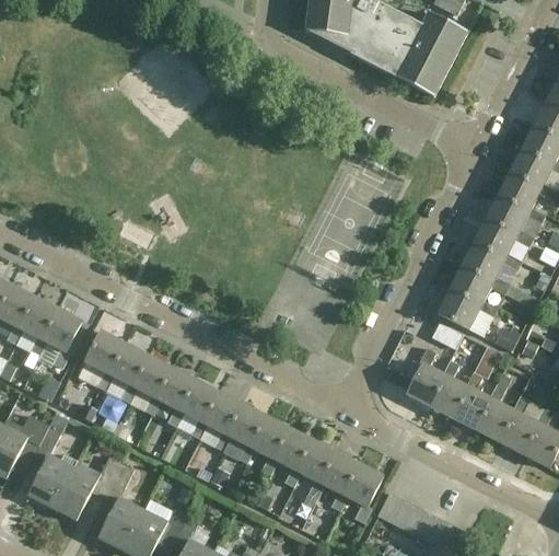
[(356,42),(350,54),(433,96),(466,31),(429,11),(422,24),(375,0),(309,0),(305,31),(346,36),(356,42)]
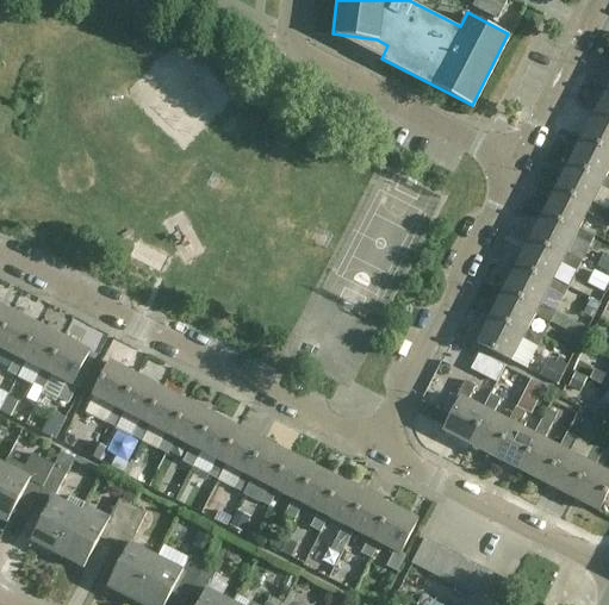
[(496,16),(504,0),(473,0),(472,4),(496,16)]
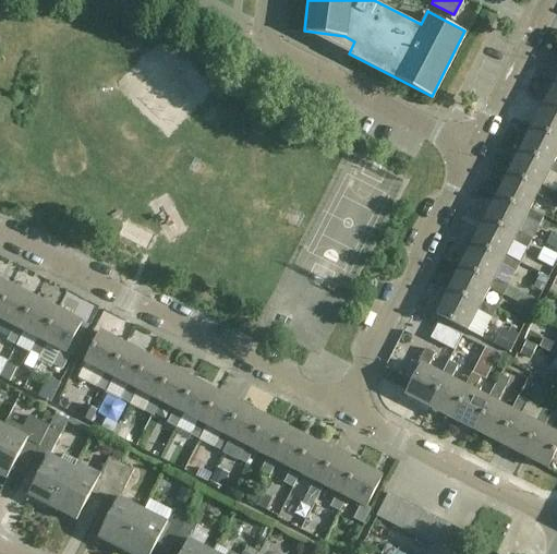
[(556,108),(556,79),(555,77),(543,101),(556,108)]
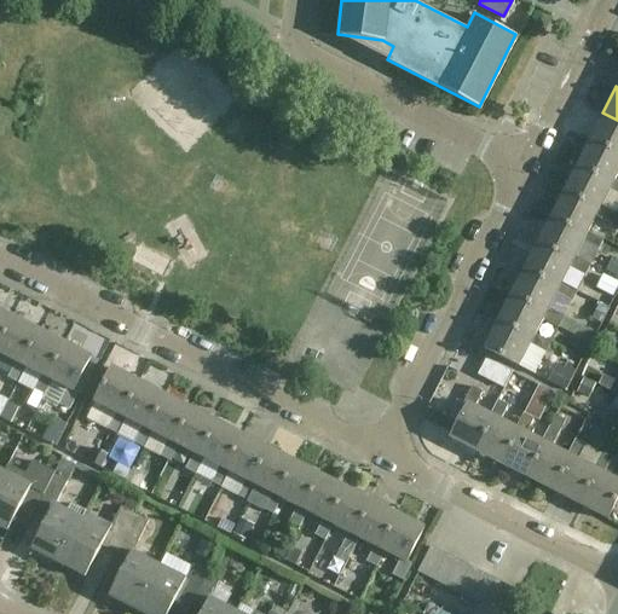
[(617,120),(602,113),(589,138),(617,152),(617,120)]
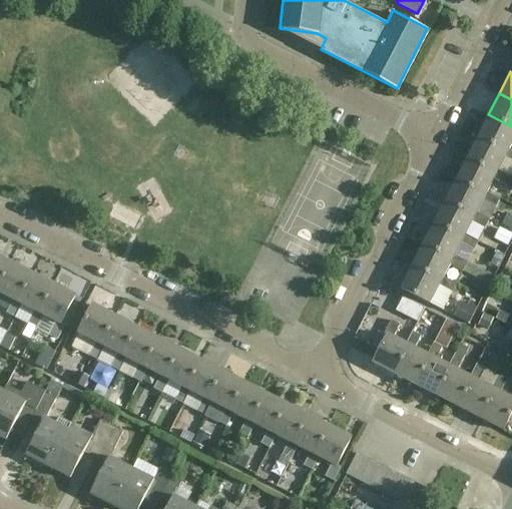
[(511,126),(488,114),(477,135),(506,150),(508,146),(511,139),(511,126)]
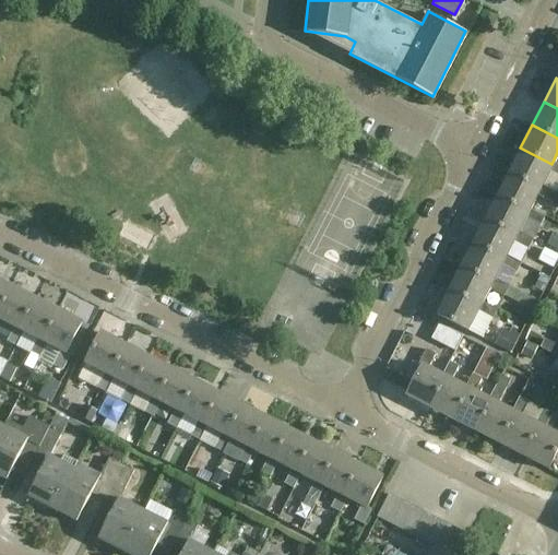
[(520,148),(508,172),(541,188),(543,184),(549,169),(557,174),(557,162),(554,160),(551,164),(520,148)]
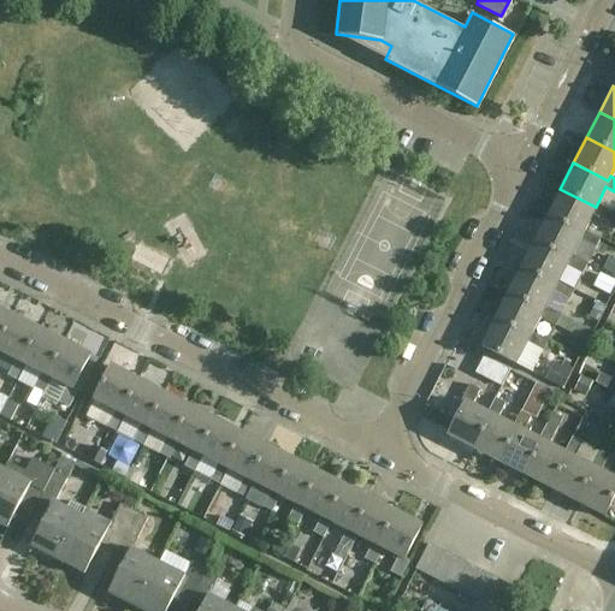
[(581,232),(584,227),(592,212),(608,220),(613,209),(598,202),(596,207),(560,189),(548,214),(581,232)]
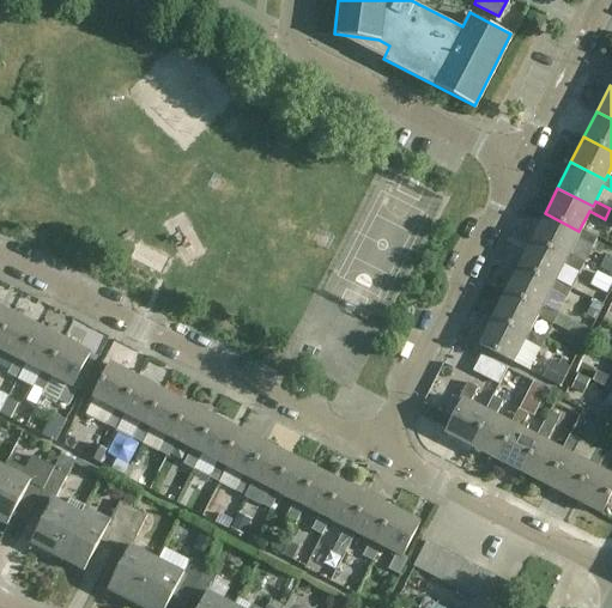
[(567,256),(569,251),(576,237),(592,244),(597,233),(581,226),(579,231),(545,213),(532,238),(567,256)]
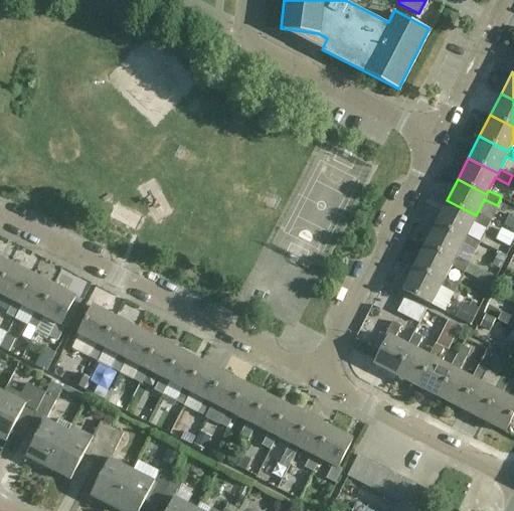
[(476,215),(447,200),(436,221),(465,237),(467,233),(473,220),(486,227),(490,218),(478,211),(476,215)]
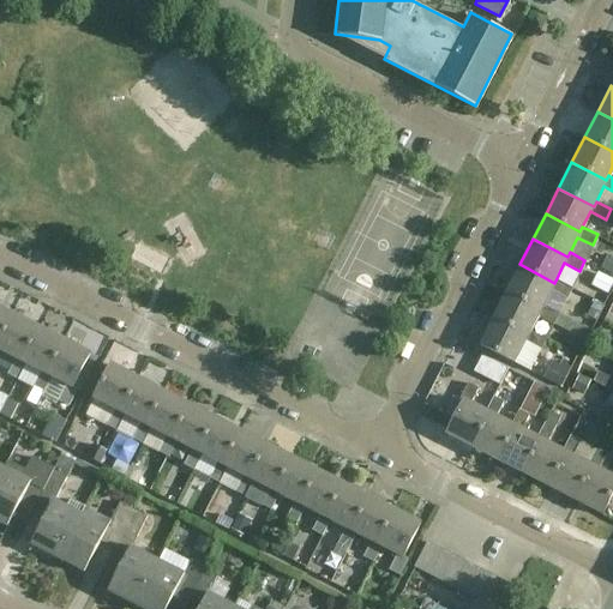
[(554,283),(520,264),(506,290),(541,308),(544,303),(551,289),(566,296),(571,285),(557,278),(554,283)]
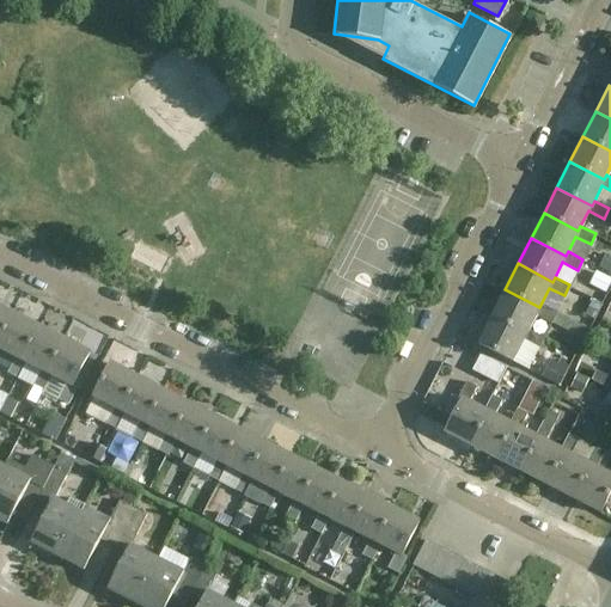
[(539,307),(505,289),(492,314),(526,332),(529,329),(536,313),(551,320),(556,311),(542,302),(539,307)]
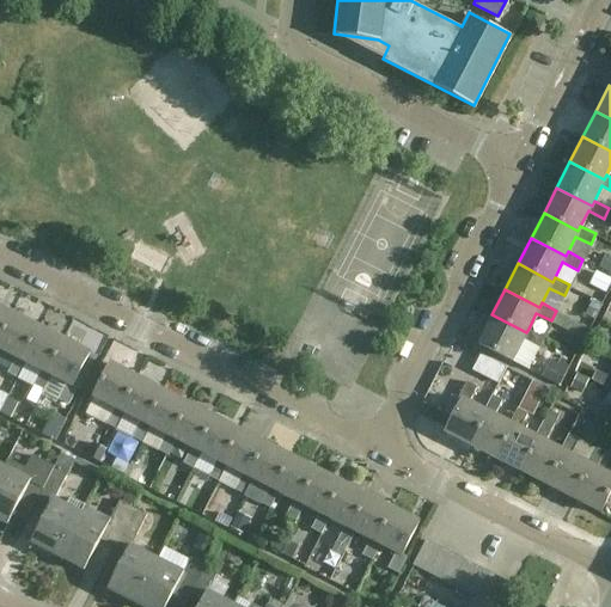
[(0,331),(11,311),(0,305),(0,331)]
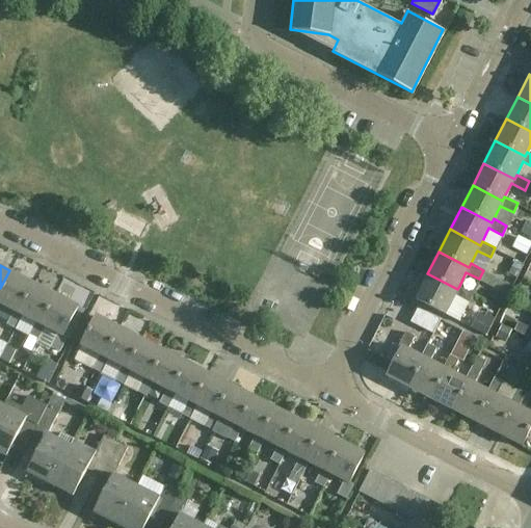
[(17,311),(32,282),(9,270),(0,288),(0,302),(12,309),(17,311)]
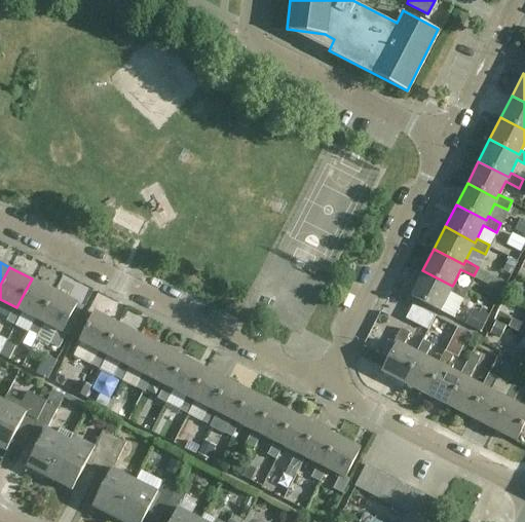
[(452,286),(422,270),(410,293),(410,294),(453,315),(453,314),(466,289),(454,283),(452,286)]
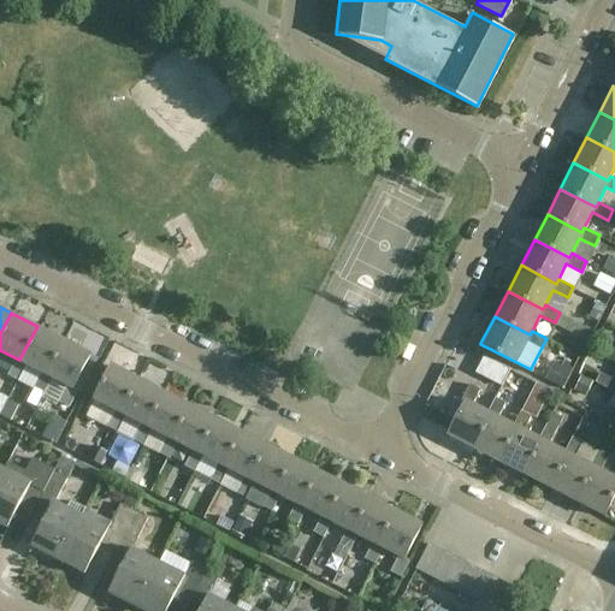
[(19,360),(15,357),(6,373),(17,378),(25,363),(40,371),(46,373),(64,339),(37,326),(19,360)]
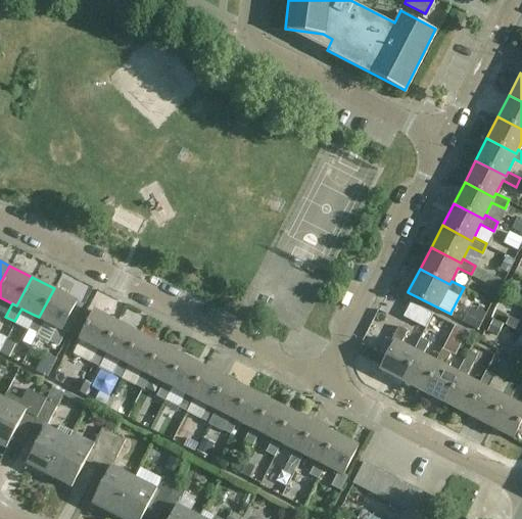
[(34,315),(27,328),(21,338),(31,343),(43,320),(55,326),(49,339),(58,343),(65,329),(61,328),(77,299),(54,288),(39,317),(34,315)]
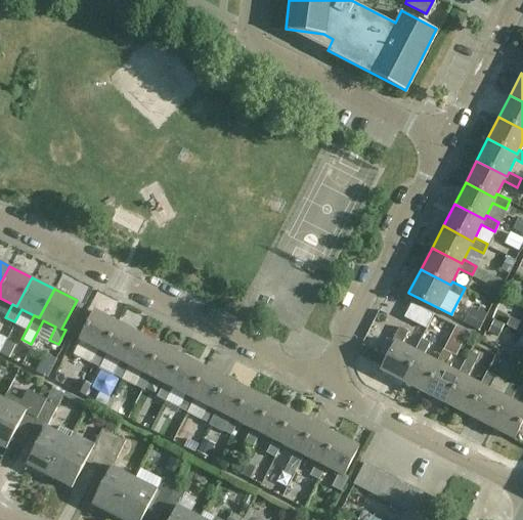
[(410,301),(403,315),(425,327),(432,312),(410,301)]
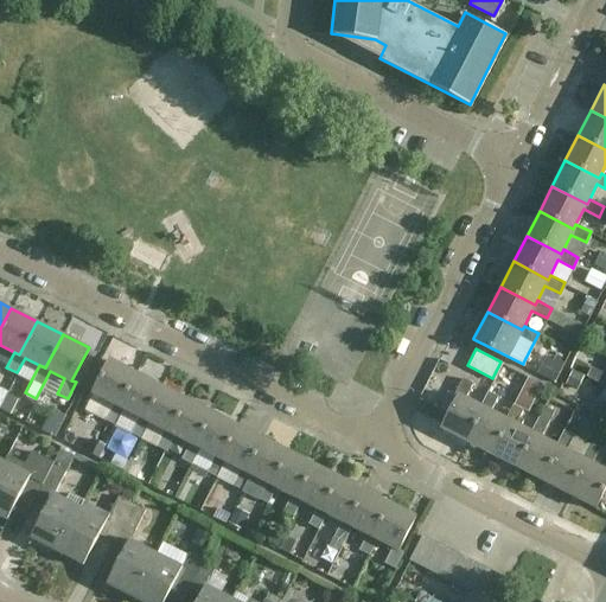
[(117,404),(134,371),(109,357),(83,407),(84,408),(93,392),(113,403),(104,417),(115,423),(123,408),(117,404)]
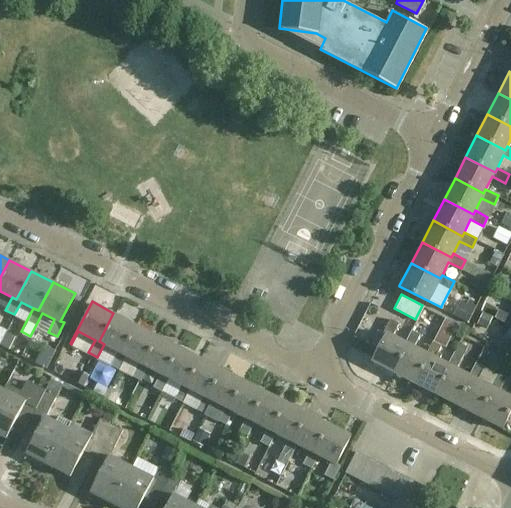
[(135,324),(113,313),(99,341),(104,344),(116,350),(101,379),(96,377),(90,388),(104,395),(125,355),(120,352),(135,324)]
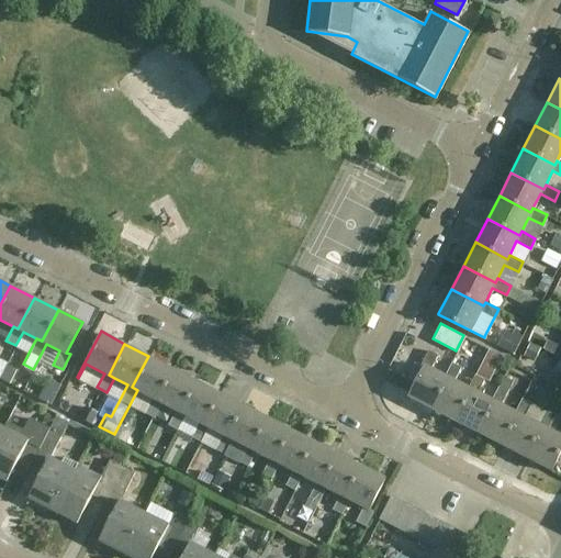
[(448,377),(444,375),(429,367),(437,353),(427,348),(418,364),(423,366),(407,395),(432,408),(448,377)]
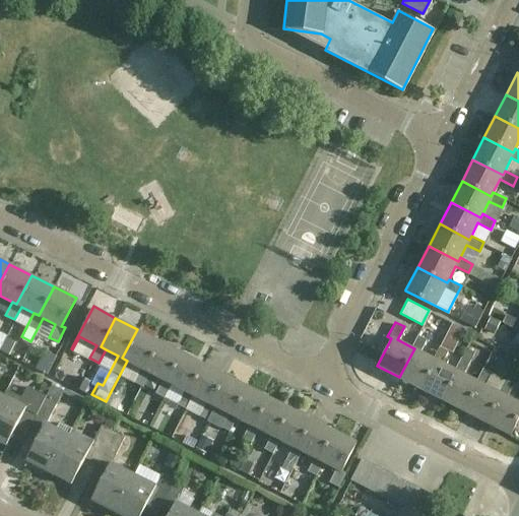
[(158,340),(137,329),(122,358),(127,361),(140,368),(133,380),(142,384),(148,372),(144,369),(158,340)]
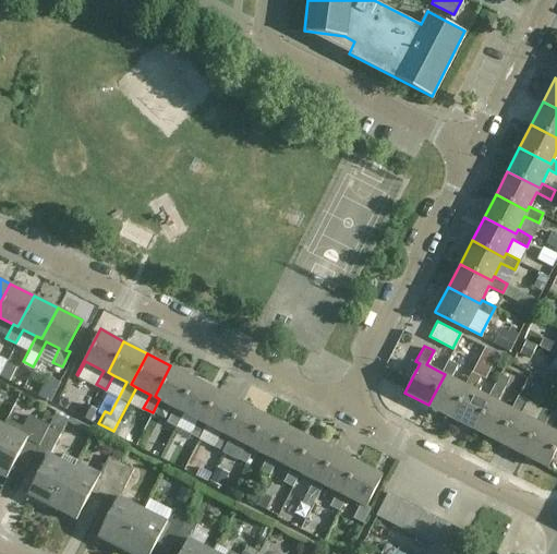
[(468,386),(463,383),(450,376),(457,362),(447,358),(440,372),(445,374),(428,405),(452,417),(468,386)]
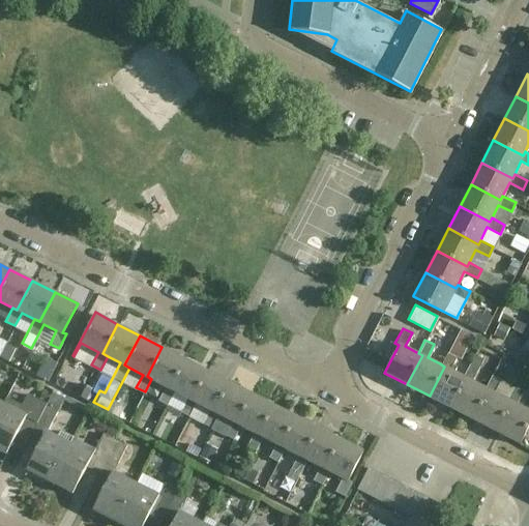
[(184,358),(162,347),(147,376),(151,379),(165,385),(157,399),(167,404),(174,390),(169,387),(184,358)]
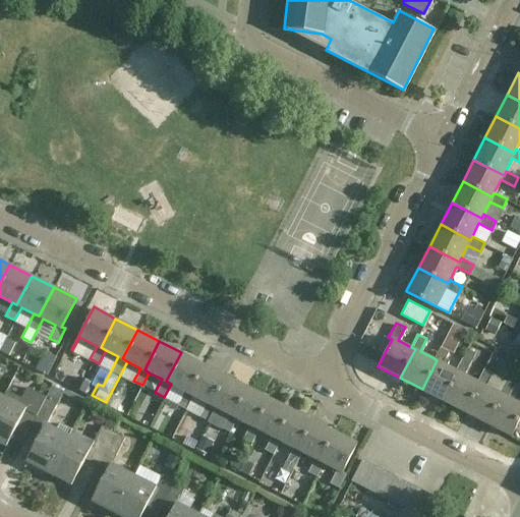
[(378,361),(382,353),(359,341),(355,350),(378,361)]
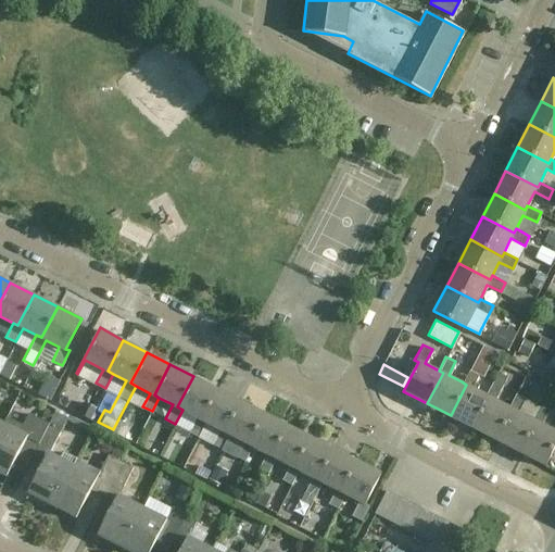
[(554,380),(554,371),(544,365),(539,375),(554,383),(554,380)]
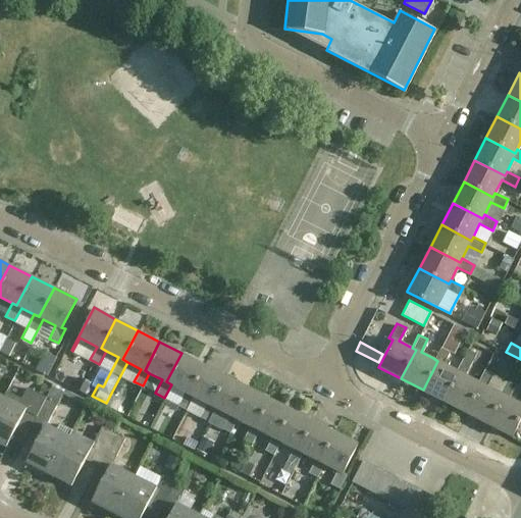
[(437,361),(423,390),(445,401),(460,372),(455,369),(447,365),(450,360),(446,357),(449,350),(440,346),(433,358),(437,361)]
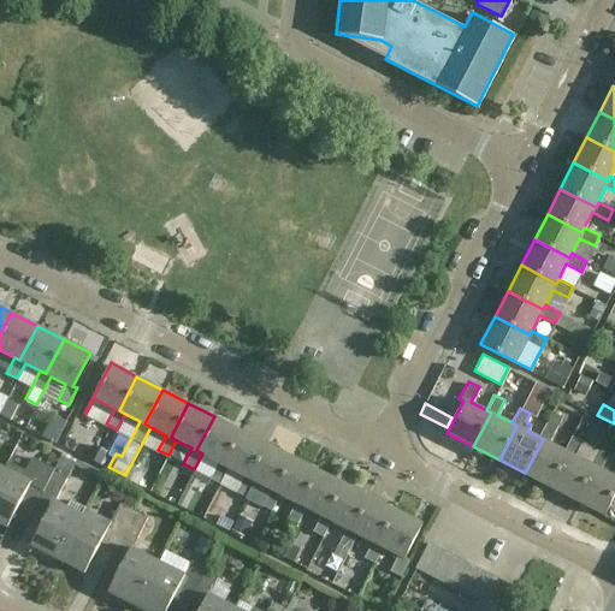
[(222,464),(240,429),(214,416),(196,450),(202,454),(217,461),(203,487),(214,492),(228,467),(222,464)]
